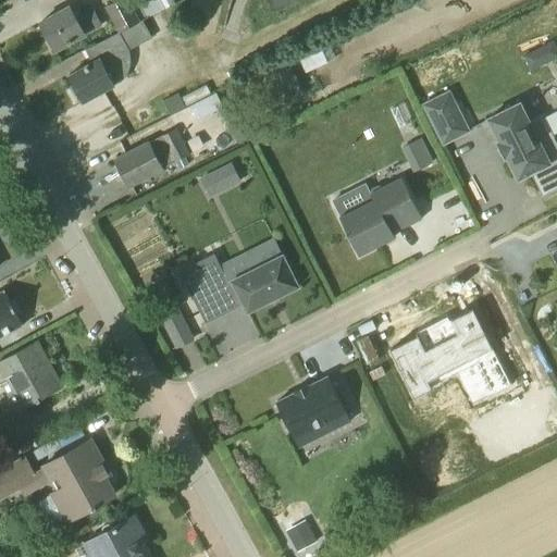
[(130,0),(112,0),(103,5),(119,32),(141,20),(130,0)]
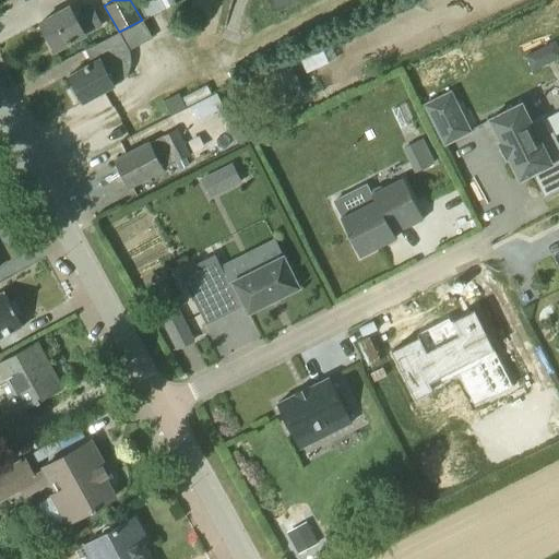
[(85,34),(103,25),(95,10),(78,20),(70,7),(40,23),(56,51),(85,35),(85,34)]
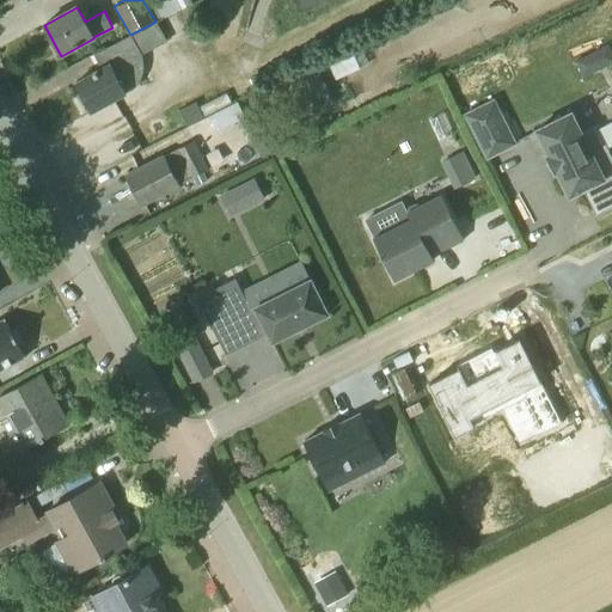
[(130,35),(95,55),(102,68),(75,84),(92,112),(126,95),(128,92),(130,91),(133,89),(135,86),(136,84),(138,81),(140,79),(141,77),(141,73),(142,71),(142,67),(142,65),(142,62),(142,59),(142,56),(170,41),(159,19),(155,22),(130,35)]
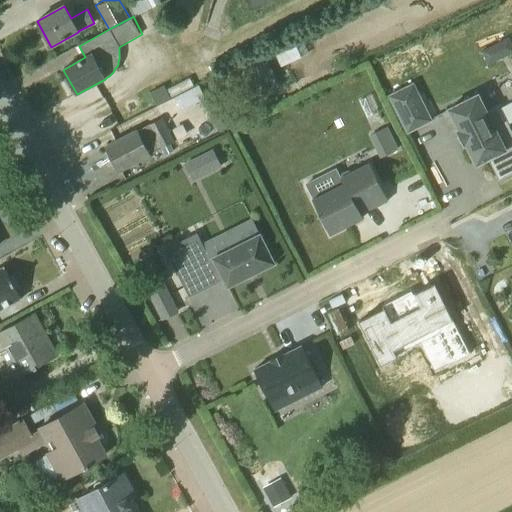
[(511,41),(510,38),(481,53),(483,58),(503,48),(508,58),(511,55),(511,41)]
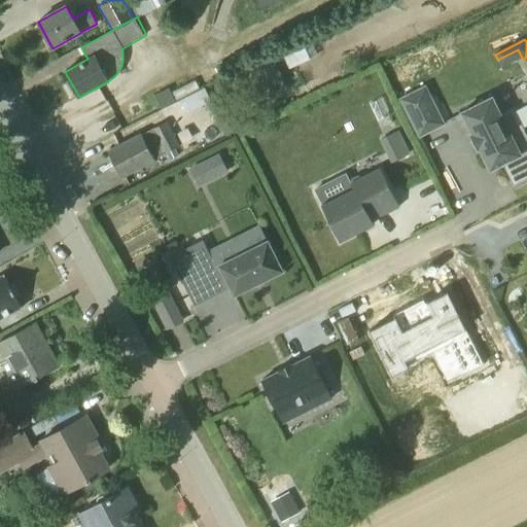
[(205,88),(179,101),(186,114),(211,102),(205,88)]
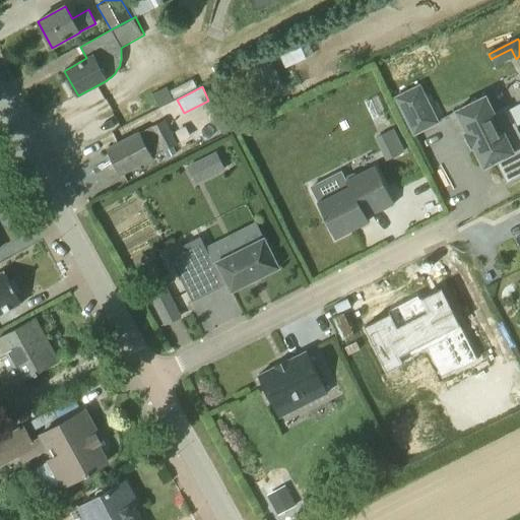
[(414,134),(438,122),(419,86),(396,98),(414,134)]
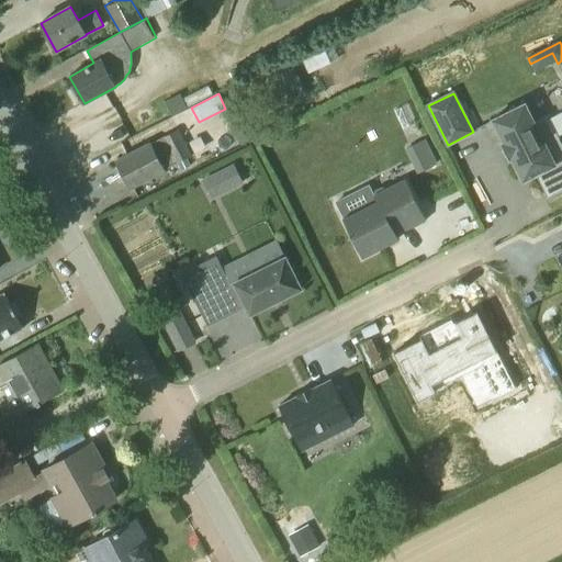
[(171,115),(187,109),(179,96),(165,103),(171,115)]
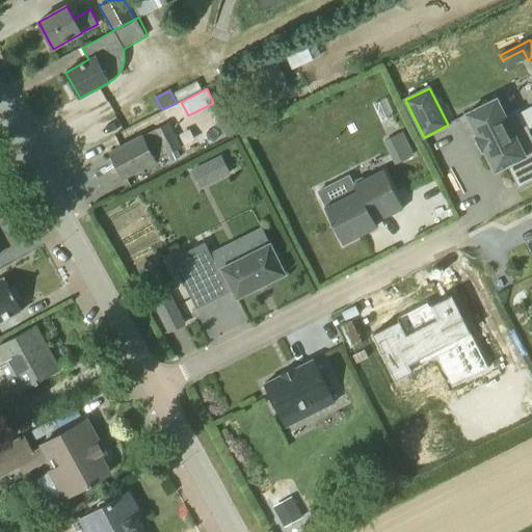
[(531,178),(531,149),(531,147),(520,153),(513,140),(525,134),(513,112),(502,118),(494,100),(467,113),(477,135),(475,136),(482,152),(484,150),(496,171),(509,164),(520,185),(531,178)]
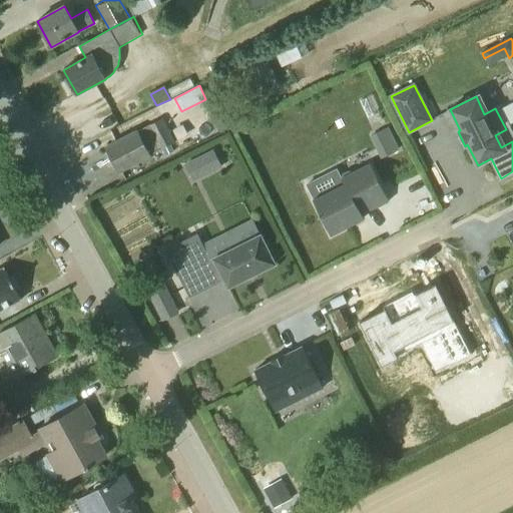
[(228,110),(211,117),(218,132),(234,125),(228,110)]
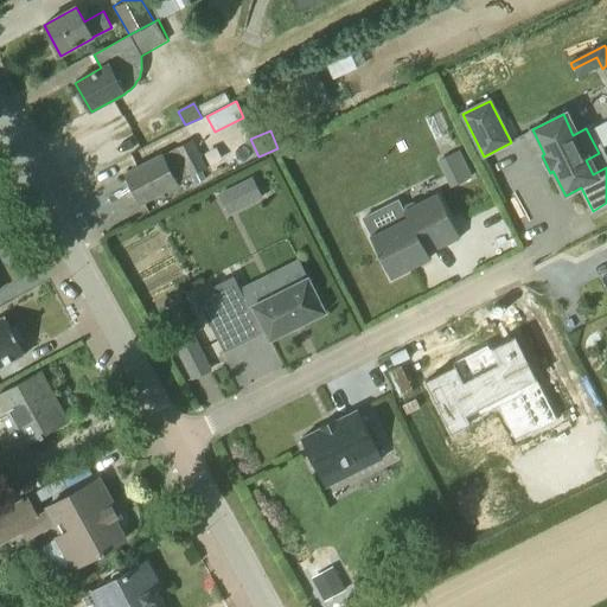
[(141,203),(190,178),(206,168),(192,140),(127,174),(141,203)]
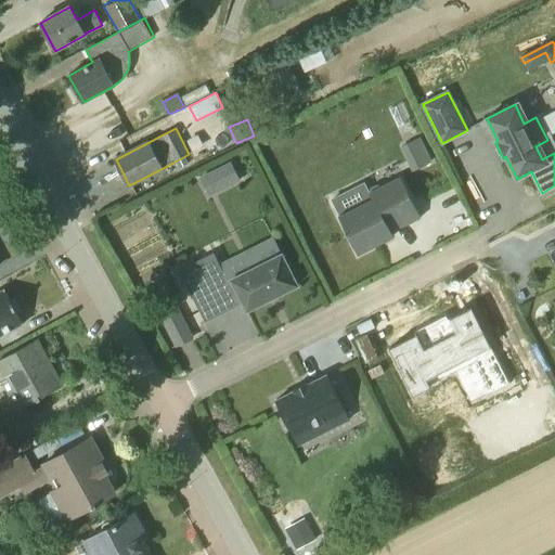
[(420,138),(403,145),(415,170),(433,162),(420,138)]
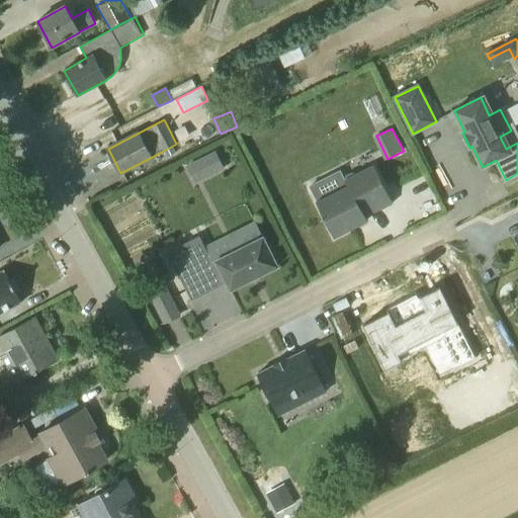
[(216,151),(185,166),(194,184),(225,169),(216,151)]
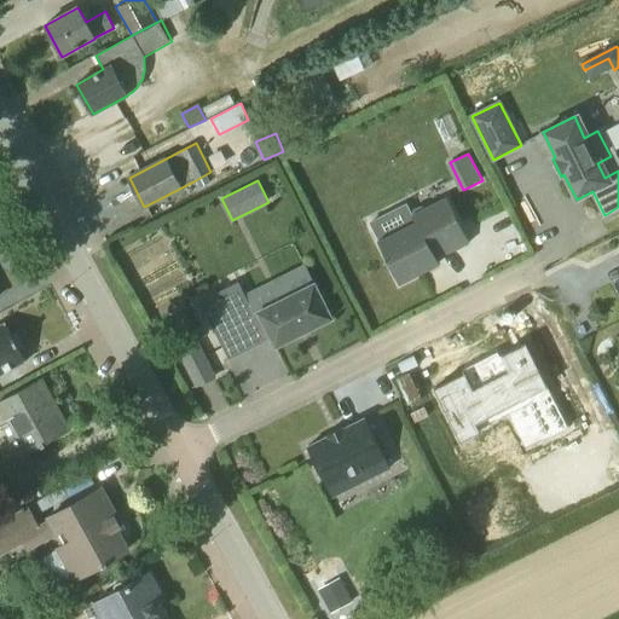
[(399,284),(439,264),(437,259),(469,243),(446,197),(426,208),(411,215),(417,226),(380,244),(399,284)]
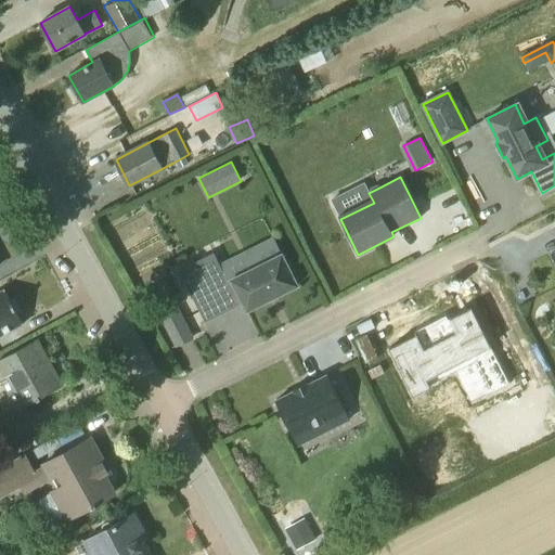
[(237,293),(247,310),(297,285),(282,254),(228,281),(214,254),(180,270),(201,311),(237,293)]
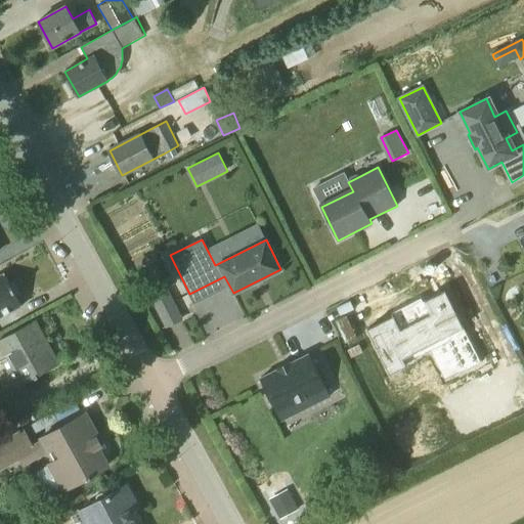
[(0,317),(23,306),(17,296),(20,294),(13,281),(10,284),(5,273),(0,275),(0,317)]
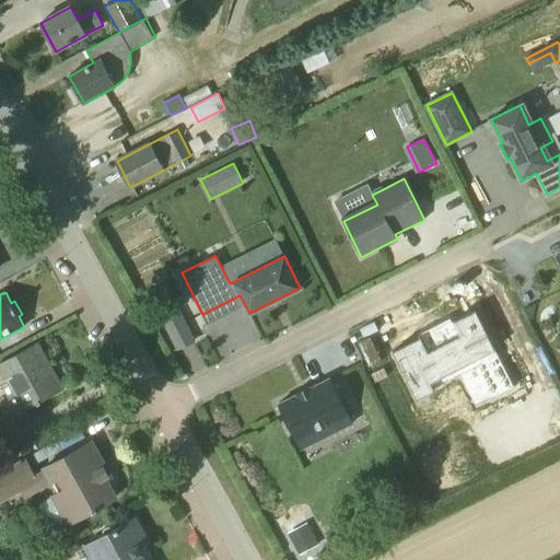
[(159,314),(167,333),(186,323),(177,305),(159,314)]
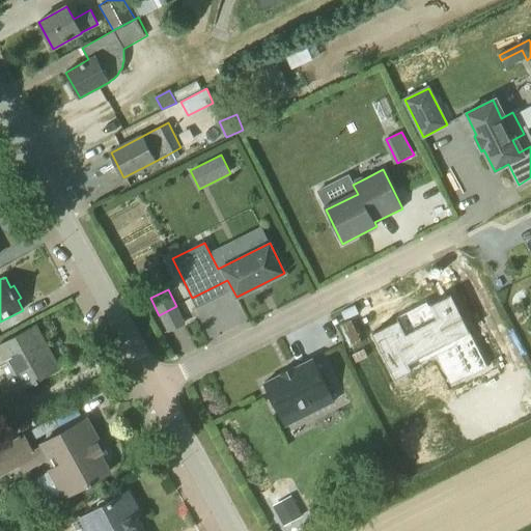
[(399,314),(398,325),(391,328),(389,324),(371,333),(386,363),(387,363),(394,379),(412,370),(411,368),(436,356),(450,385),(488,368),(451,295),(428,305),(427,301),(399,314)]
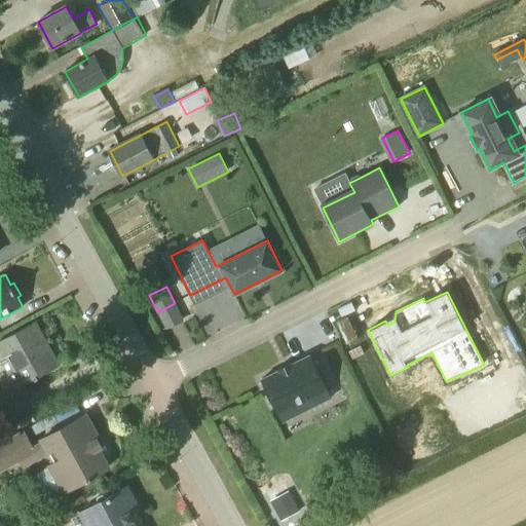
[(35,323),(0,342),(0,362),(3,361),(17,387),(54,367),(40,341),(44,338),(35,323)]
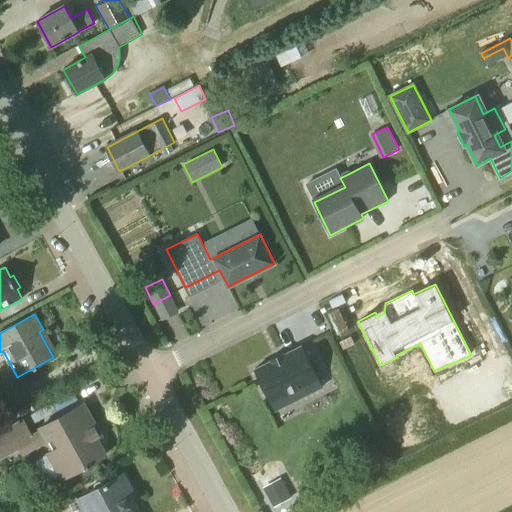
[(323,387),(302,346),(285,355),(283,353),(270,360),(271,362),(254,370),(270,403),(295,390),(299,399),(323,387)]
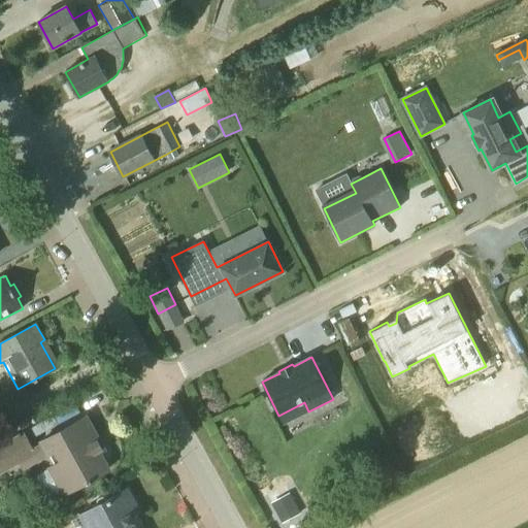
[(47,503),(64,494),(87,482),(88,484),(92,481),(91,480),(108,470),(99,453),(104,450),(87,417),(42,441),(43,443),(32,450),(24,433),(0,446),(0,472),(21,461),(24,467),(48,454),(56,465),(33,477),(47,503)]
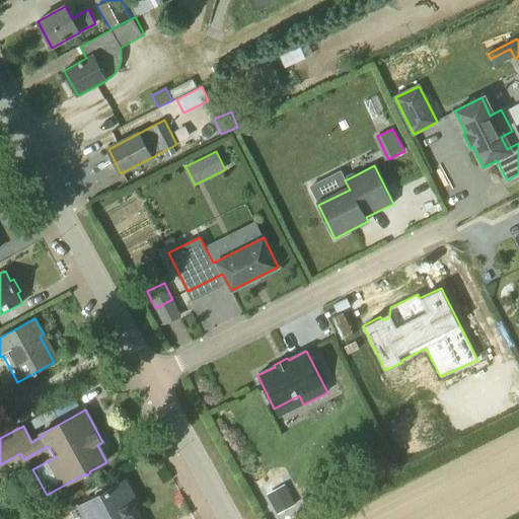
[(135,502),(125,482),(106,492),(105,490),(99,487),(96,489),(94,496),(95,498),(79,506),(86,518),(132,518),(130,515),(133,513),(128,505),(135,502)]
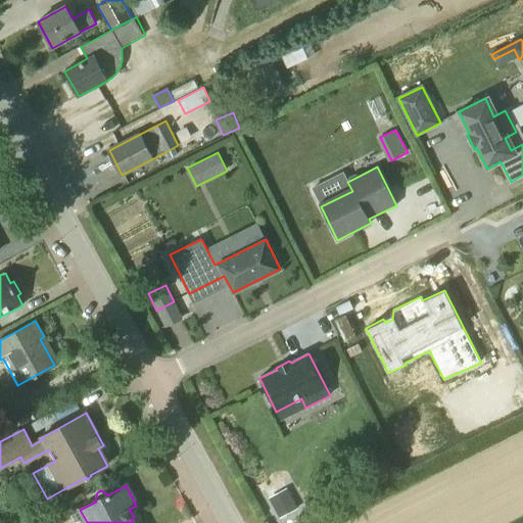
[(293,494),(275,492),(274,507),(291,510),(293,494)]
